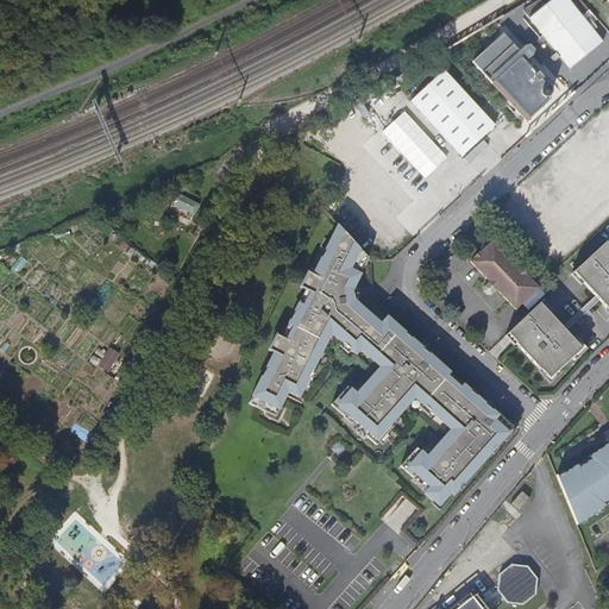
[(558,0),(545,0),(521,22),(567,70),(597,43),(558,0)]
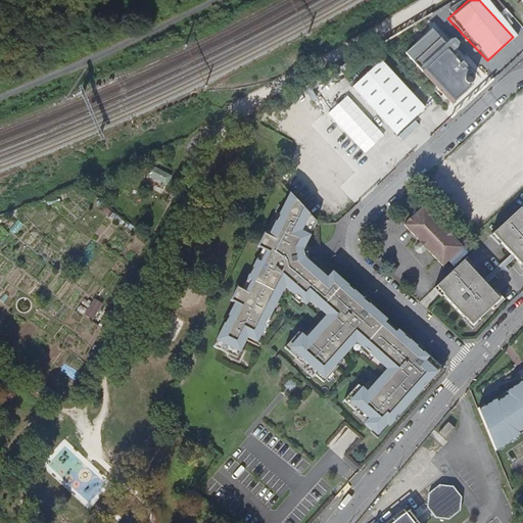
[(444,43),(430,28),(403,52),(452,103),(462,94),(465,91),(466,87),(467,78),(472,74),(461,61),(452,51),(456,47),(457,44),(452,39),(448,40),(444,43)]
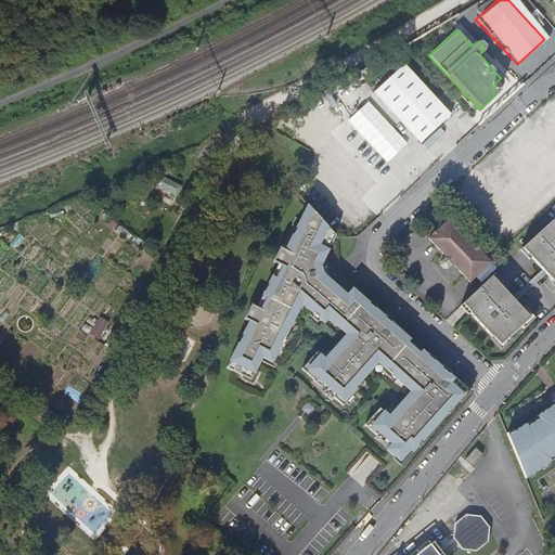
[(449,115),(403,64),(372,92),(418,143),(449,115)]
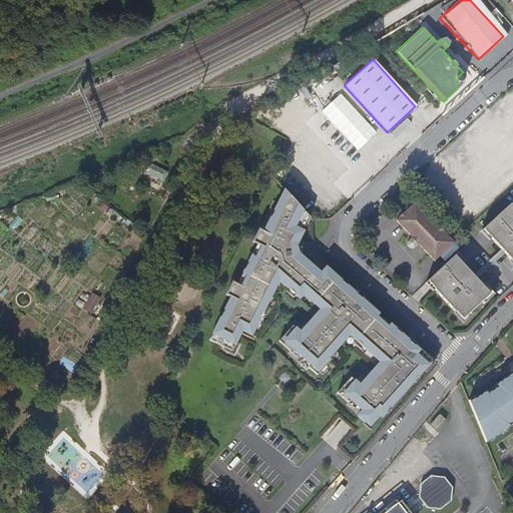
[(359,148),(378,132),(342,93),(324,110),(359,148)]
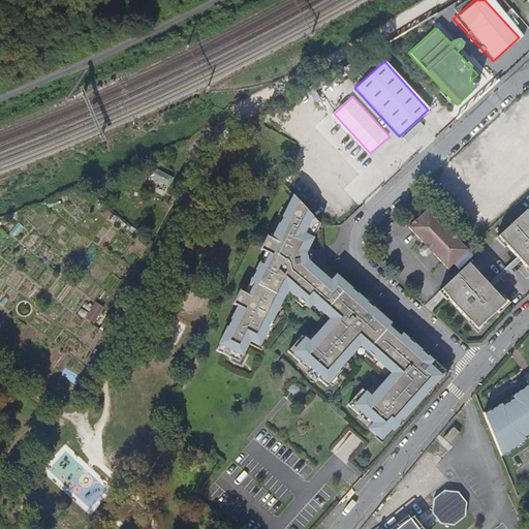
[(142,167),(139,162),(126,168),(128,172),(142,167)]
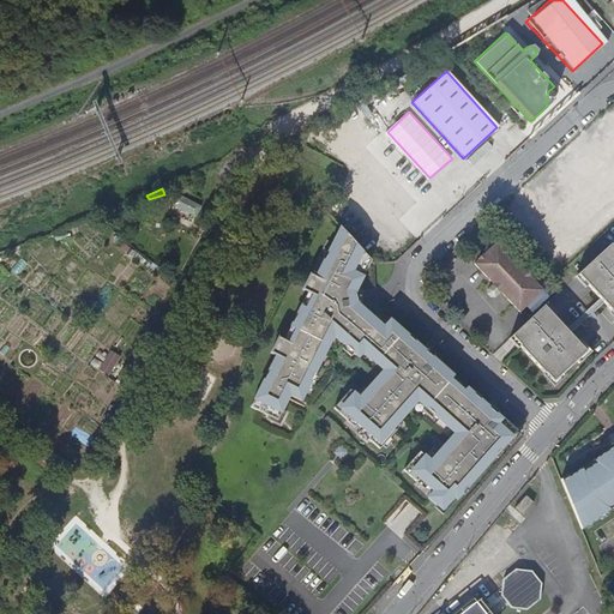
[(173,204),(197,217),(203,205),(179,192),(173,204)]
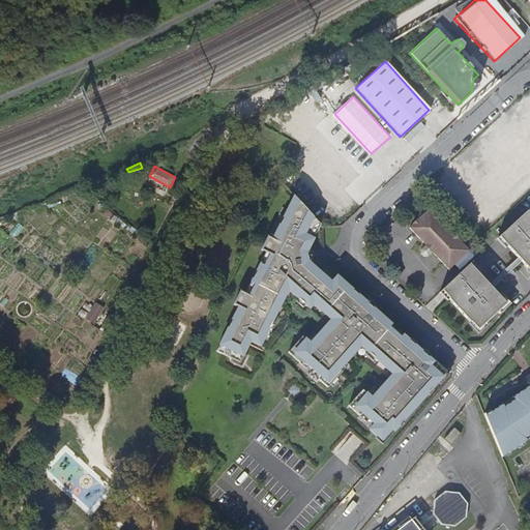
[(424,193),(431,199),(438,189),(434,184),(424,193)]
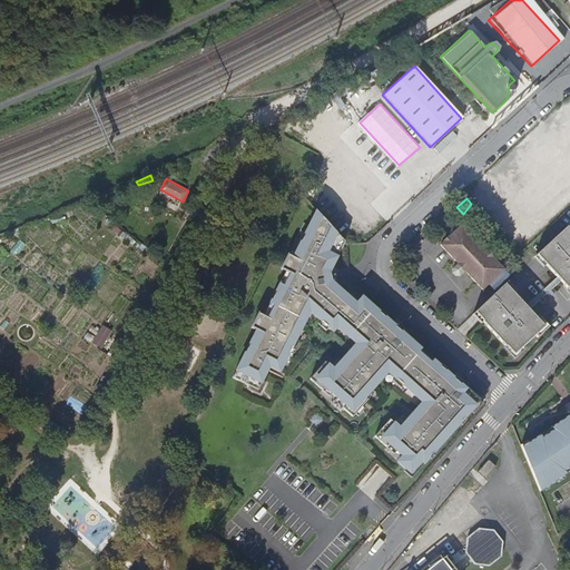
[(84,203),(72,209),(75,213),(86,207),(84,203)]
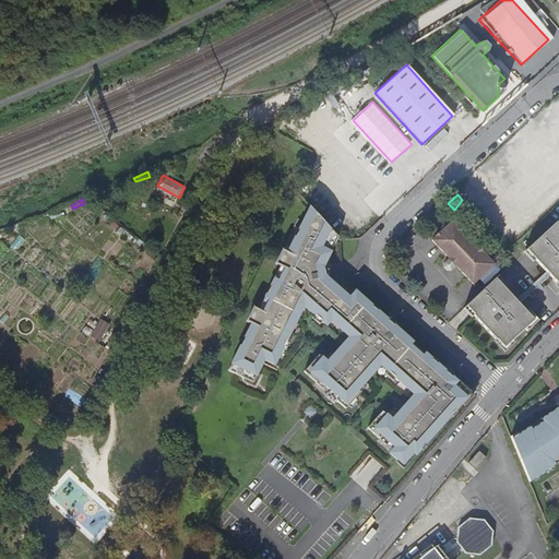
[(268,370),(278,373),(310,308),(317,313),(311,318),(326,330),(334,324),(351,336),(381,308),(361,288),(355,296),(328,273),(342,236),(314,204),(290,251),(286,249),(278,263),(287,269),(284,278),(276,276),(265,297),(272,299),(266,311),(259,305),(250,319),(252,323),(228,373),(259,390),(268,370)]
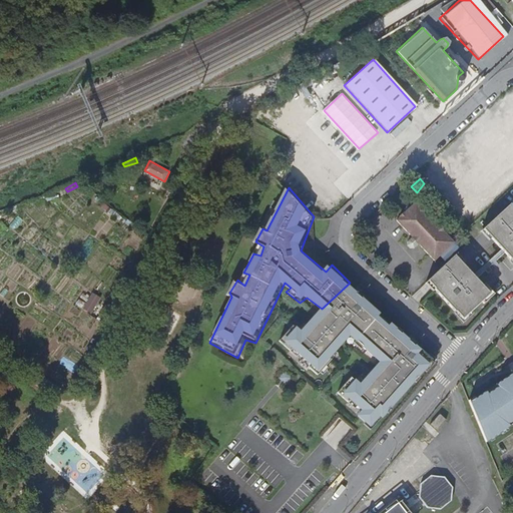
[(53,191),(43,195),(46,201),(55,197),(53,191)]
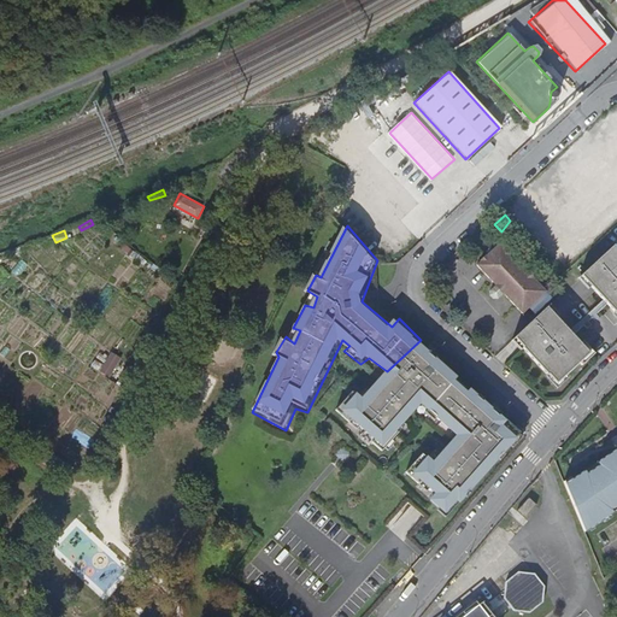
[(142,258),(122,244),(118,248),(137,264),(142,258)]
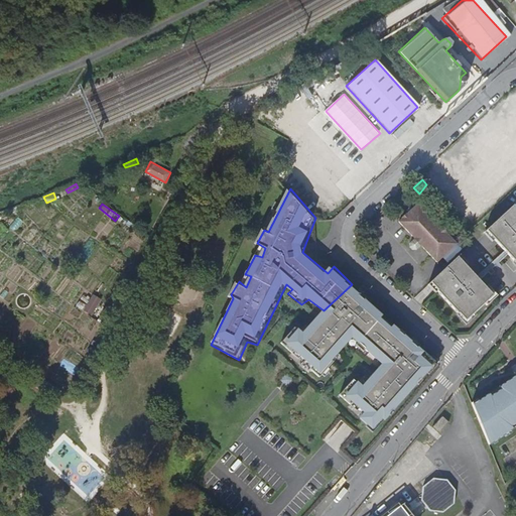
[(398,223),(414,239),(422,247),(437,262),(456,244),(417,205),(398,223)]
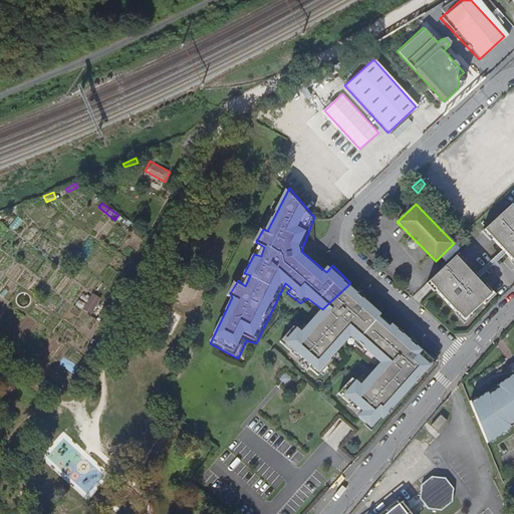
[(513,209),(511,205),(483,230),(513,263),(513,209)]
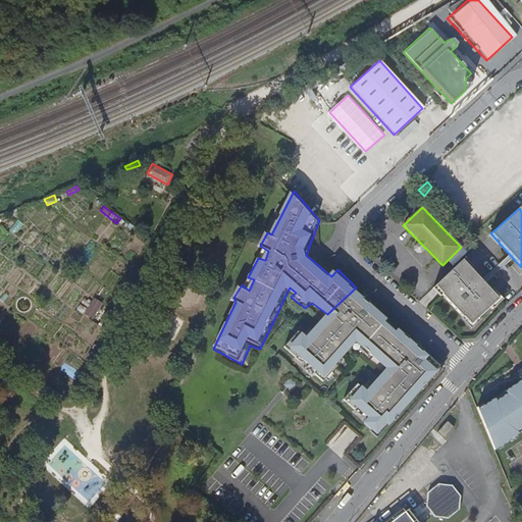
[(427,250),(419,242),(415,247),(414,252),(418,255),(422,254),(427,250)]
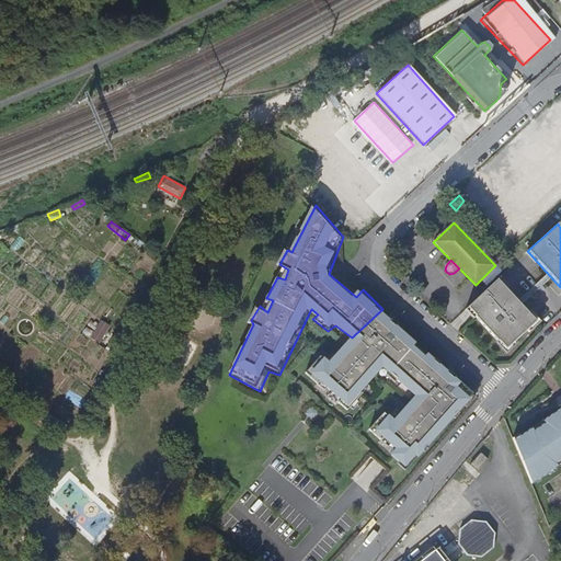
[(70,278),(65,286),(70,290),(77,283),(70,278)]
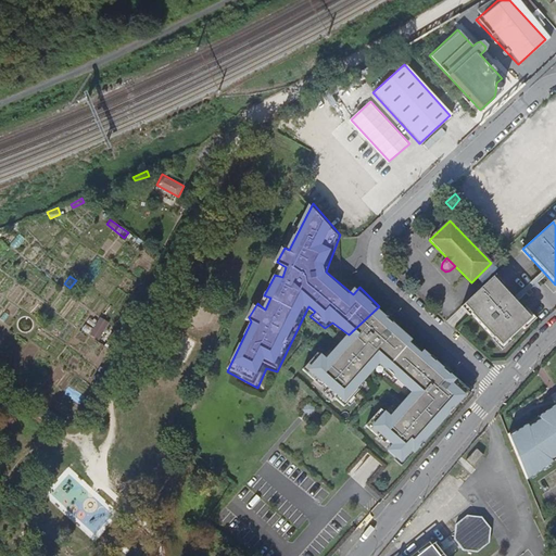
[(492,278),(464,306),(470,314),(470,315),(493,339),(493,338),(501,346),(530,319),(492,278)]
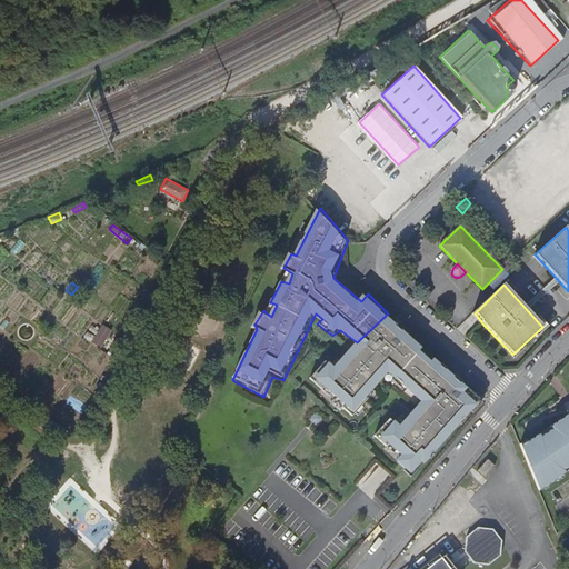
[(439,360),(388,313),(336,367),(327,359),(313,375),(357,419),(391,372),(416,397),(439,360)]
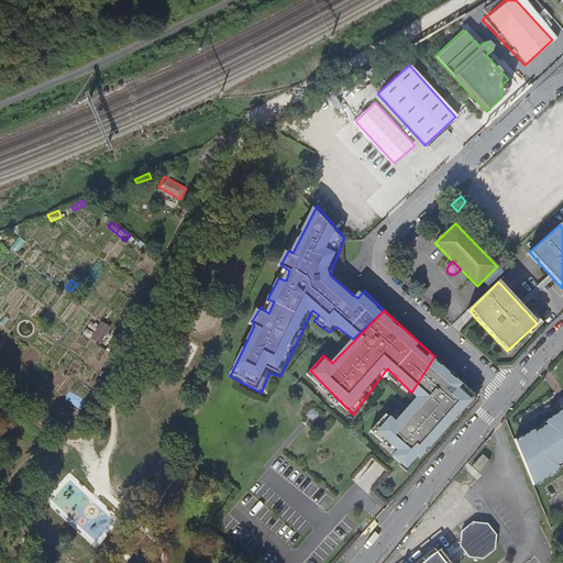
[(481,397),(434,356),(411,393),(421,399),(399,419),(390,412),(370,434),(407,471),(481,397)]
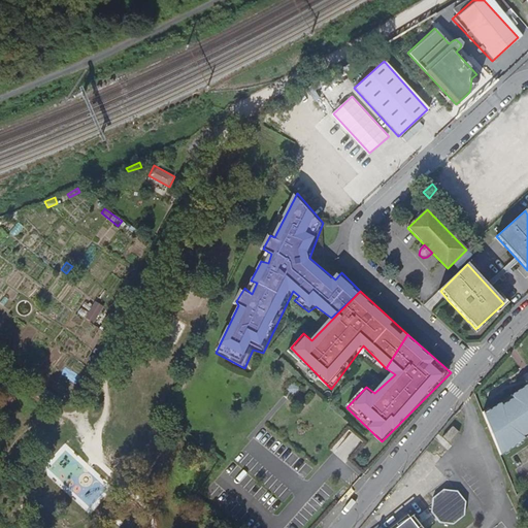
[(481,420),(497,460),(527,439),(527,388),(525,390),(524,388),(507,401),(509,404),(499,411),(497,408),(481,420)]
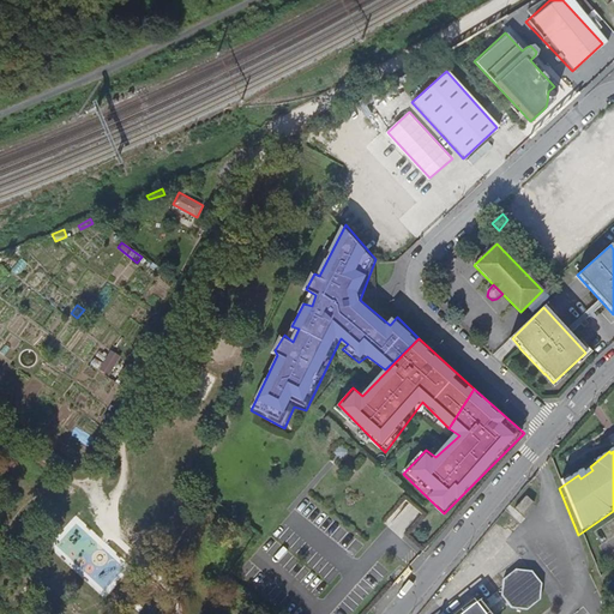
[(529,515),(521,507),(509,523),(517,530),(529,515)]
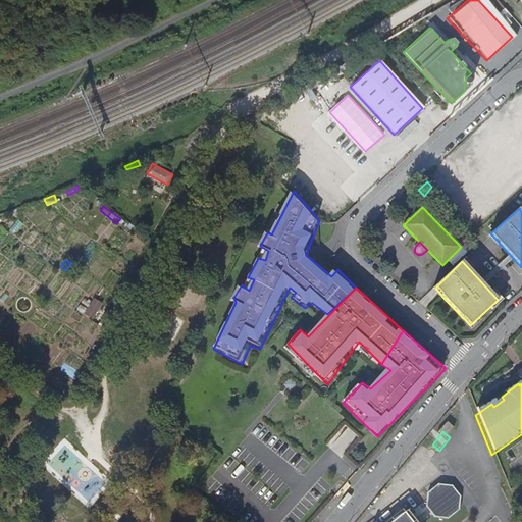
[(438,485),(426,494),(424,507),(433,518),(445,518),(459,508),(460,496),(453,486),(438,485)]
